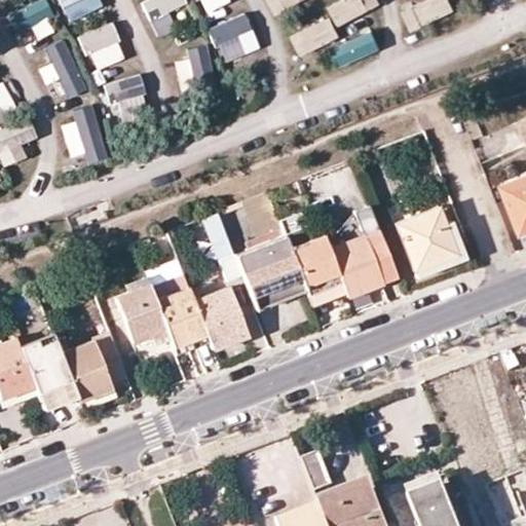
[(32,28),(38,40),(59,32),(43,0),(40,0),(8,14),(17,35),(32,28)]
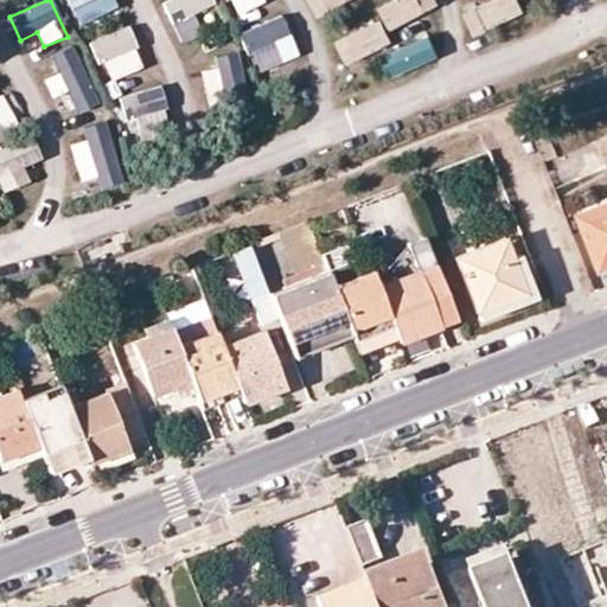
[(116,0),(68,0),(81,25),(120,7),(116,0)]
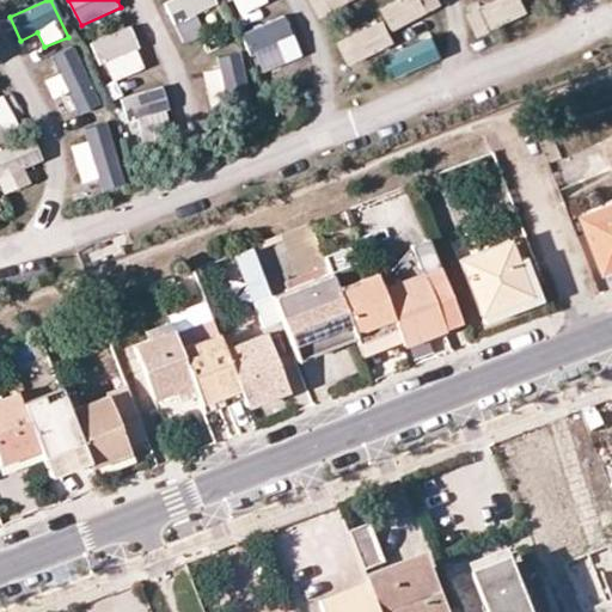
[(214,0),(171,0),(165,2),(178,31),(220,12),(214,0)]
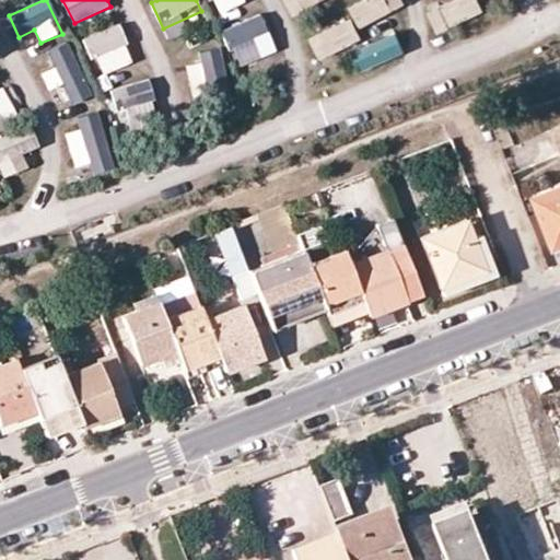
[(210,0),(218,15),(248,0),(210,0)]
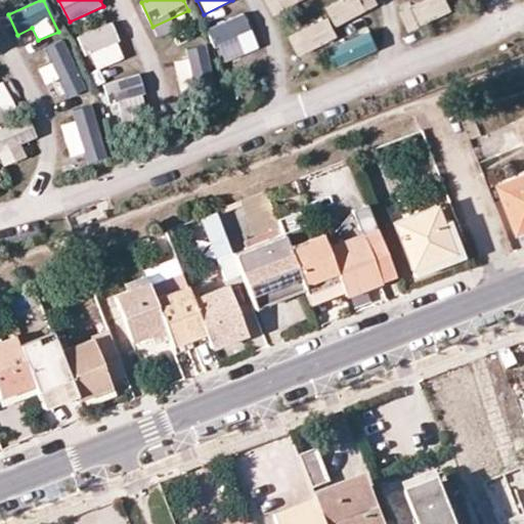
[(267,0),(275,14),(305,0),(267,0)]
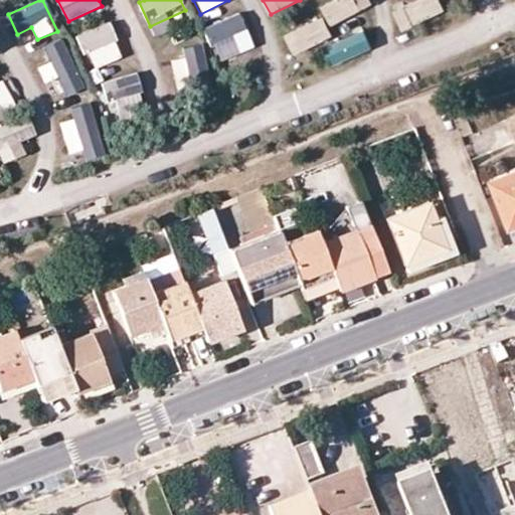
[(331,24),(373,6),(370,0),(330,0),(322,4),(331,24)]
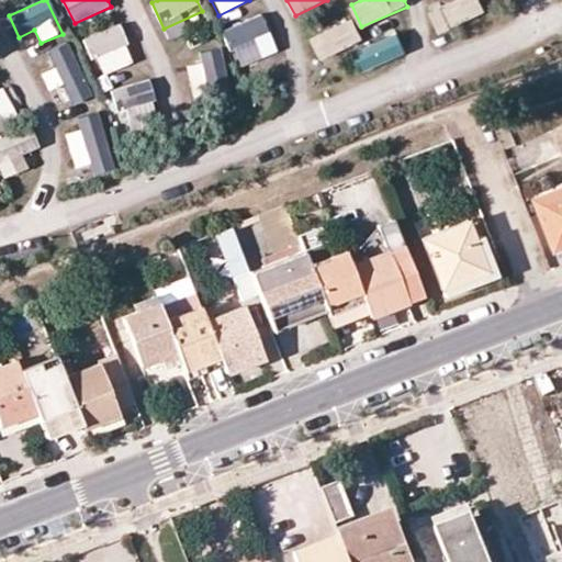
[(481,0),(452,0),(430,8),(439,31),(486,14),(481,0)]
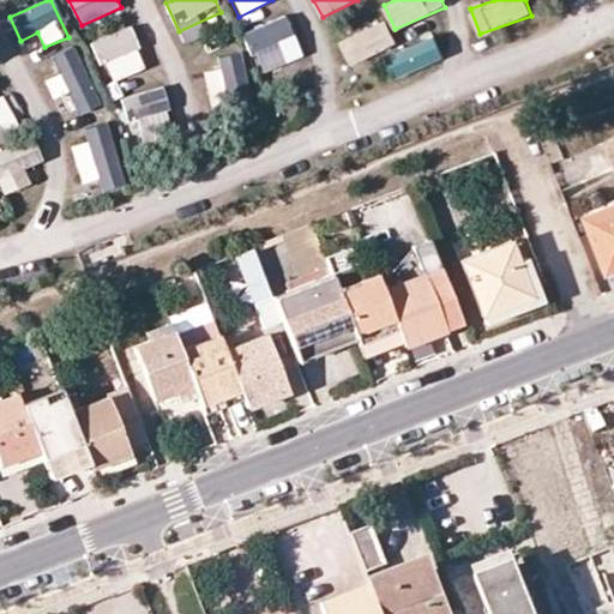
[(289,16),(245,32),(262,76),(305,59),(289,16)]
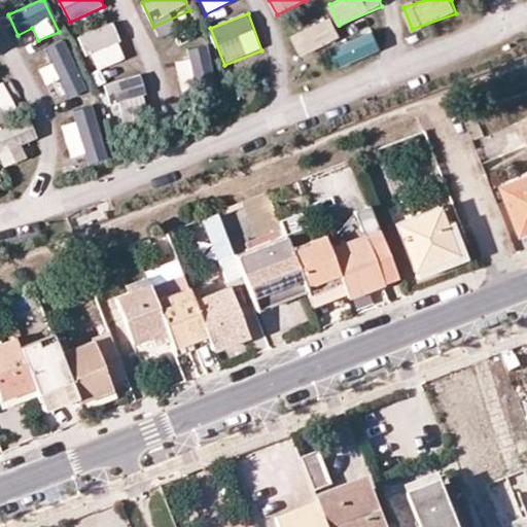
[(303,56),(343,36),(332,15),(292,35),(303,56)]
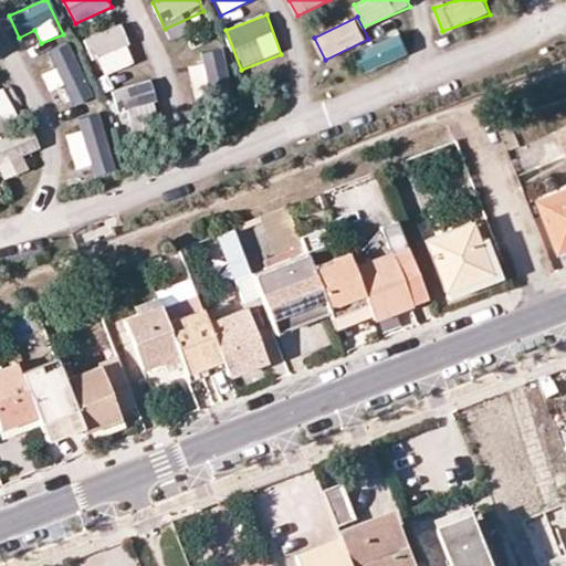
[(86,41),(104,79),(137,62),(119,25),(86,41)]
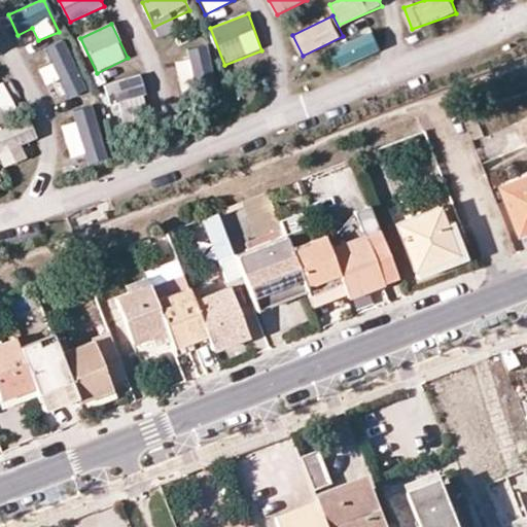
[(332,47),(341,66),(382,49),(374,30),(332,47)]
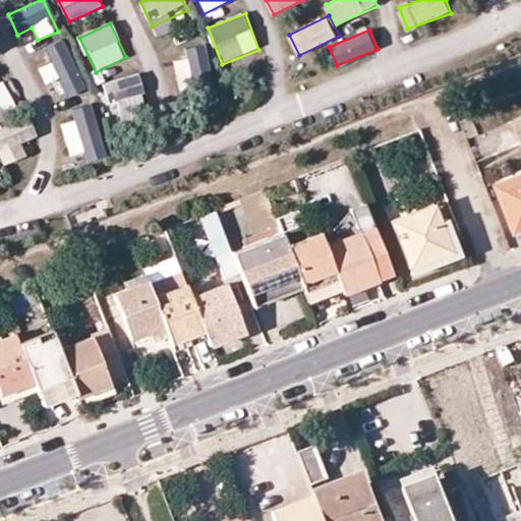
[(51,83),(59,79),(66,99),(85,91),(64,40),(38,51),(51,83)]
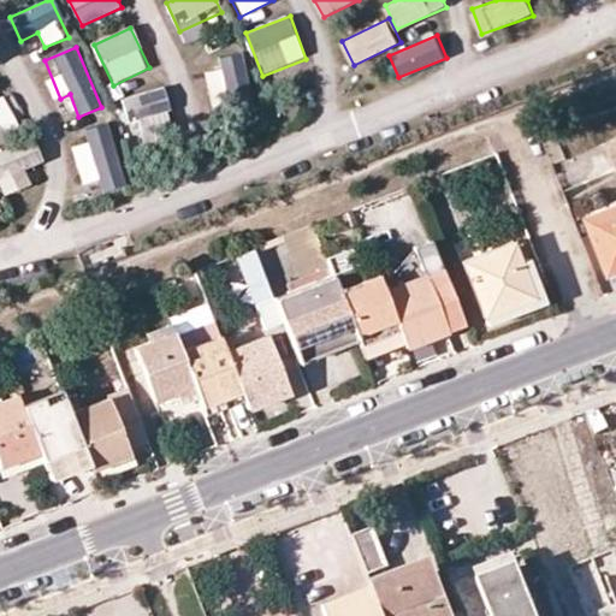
[(243,58),(203,65),(211,107),(252,99),(243,58)]
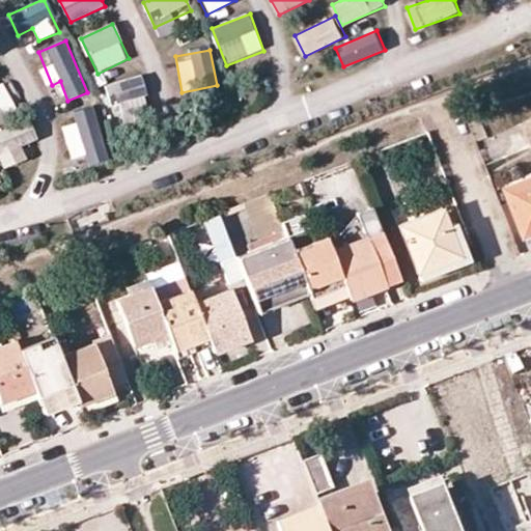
[(107,86),(112,107),(145,98),(139,77),(107,86)]
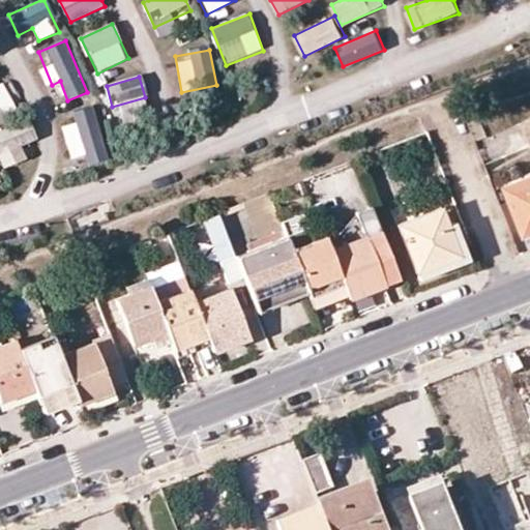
[(0,125),(0,124),(0,114),(13,110),(3,80),(0,81),(0,125)]
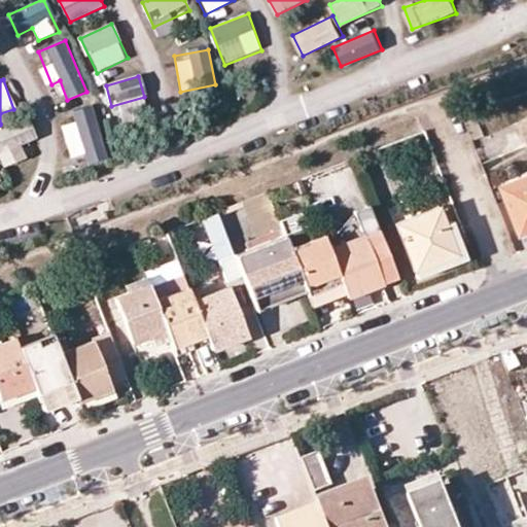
[(463,118),(472,140),(486,134),(478,113),(463,118)]
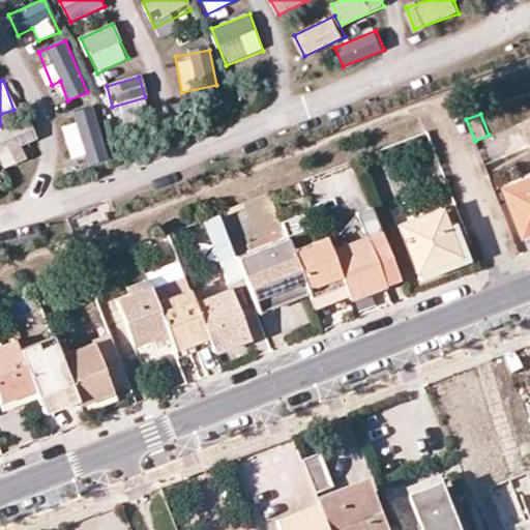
[(98,144),(91,118),(78,122),(85,147),(98,144)]
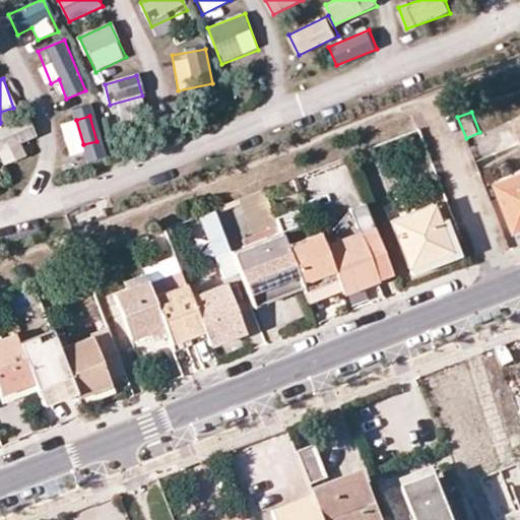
[(25,155),(21,145),(37,138),(27,118),(0,129),(0,158),(3,166),(25,155)]
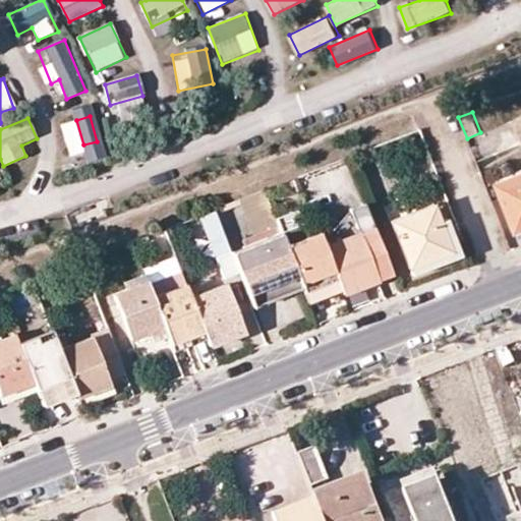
[(69,158),(85,153),(76,120),(60,125),(69,158)]
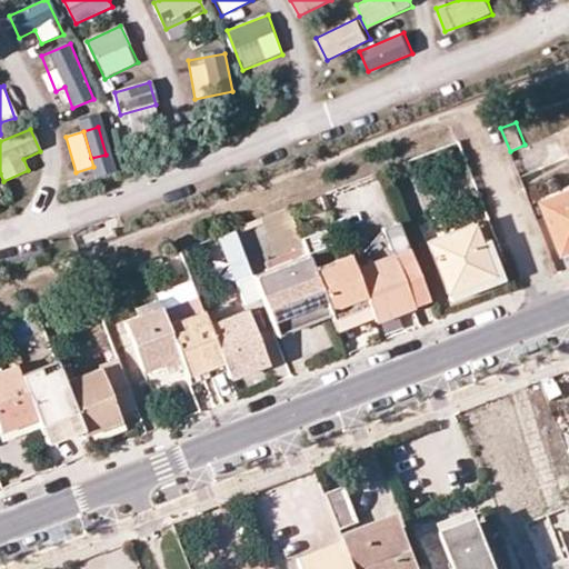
[(568,188),(548,197),(568,251),(568,188)]
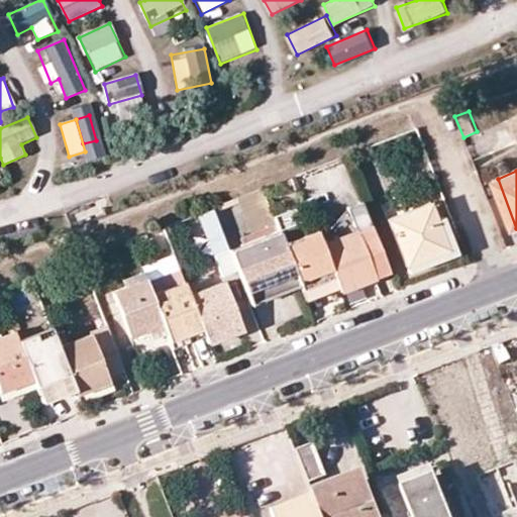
[(387,218),(405,268),(446,250),(427,203),(387,218)]
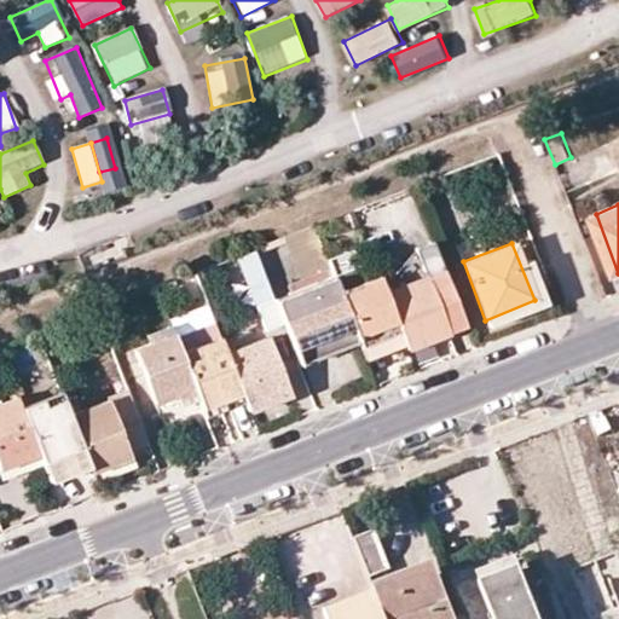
[(236,261),(246,284),(258,278),(248,255),(236,261)]
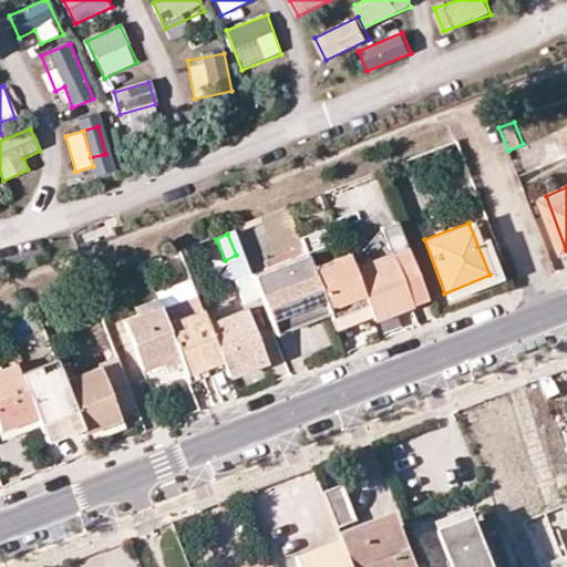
[(393,256),(356,270),(357,271),(370,308),(375,322),(430,300),(403,234),(387,239),(393,256)]
